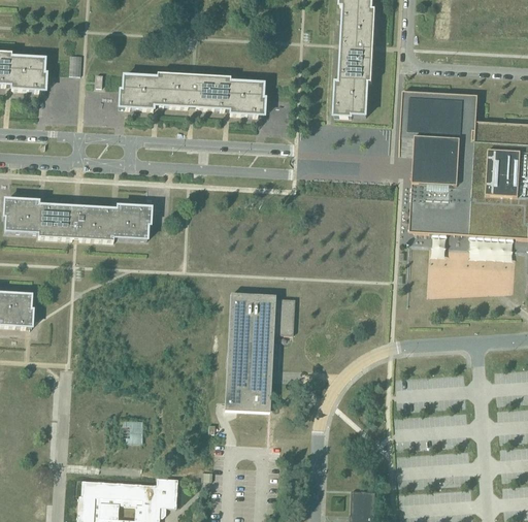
[(343,13),(341,45),(340,69),(339,74),(340,74),(340,79),(336,79),(335,102),(334,102),(334,107),(335,107),(334,113),(340,113),(350,115),(350,113),(352,115),(352,112),(366,112),(368,79),(372,79),(374,45),(374,40),(375,6),(372,6),(372,0),(340,0),(340,3),(344,3),(343,8),(342,13),(343,13)]
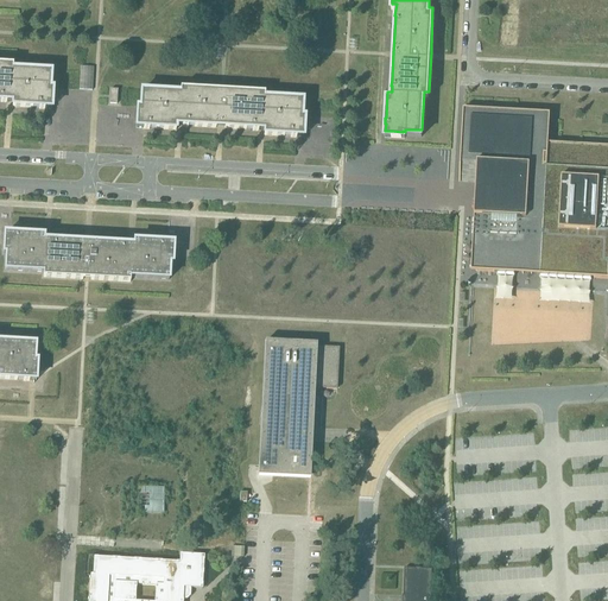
[(0,57),(0,94),(1,94),(1,95),(7,95),(7,94),(13,95),(13,100),(39,101),(39,102),(45,102),(45,101),(52,101),(52,95),(52,84),(52,82),(50,82),(51,64),(13,62),(13,58),(0,57)]
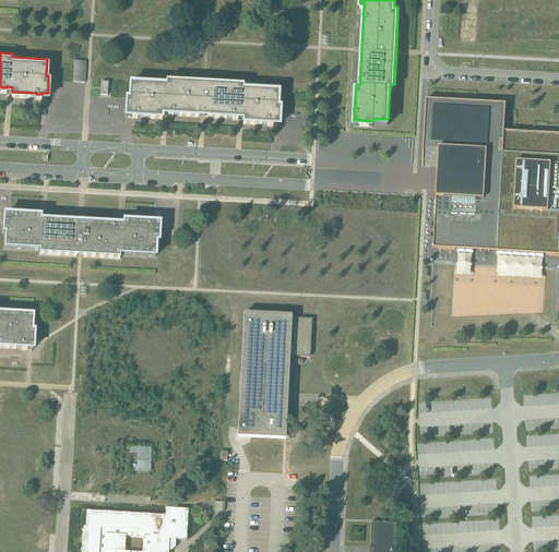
[(244,80),(202,76),(166,75),(166,79),(130,78),(129,93),(127,93),(127,95),(126,105),(126,110),(132,111),(132,112),(138,112),(138,111),(162,112),(163,109),(168,109),(168,110),(173,110),(174,109),(233,112),(233,114),(238,114),(244,114),(244,118),(268,119),(268,120),(273,120),(273,119),(278,120),(280,114),(280,104),(280,102),(277,102),(278,85),(244,83),(244,80)]
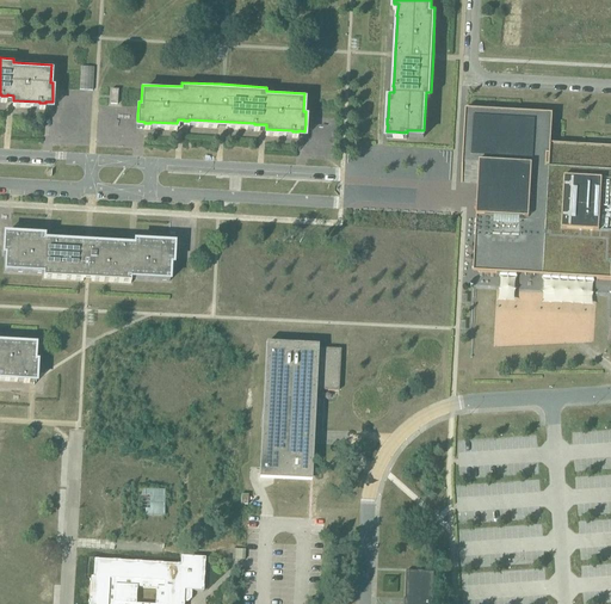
[(475,103),(466,103),(461,176),(487,178),(485,210),(476,209),(475,229),(479,230),(476,263),(480,263),(479,266),(517,269),(517,265),(543,267),(542,270),(610,273),(610,140),(602,140),(600,148),(585,147),(585,142),(550,140),(551,134),(549,134),(549,116),(553,116),(553,108),(518,105),(518,109),(475,105),(475,103)]
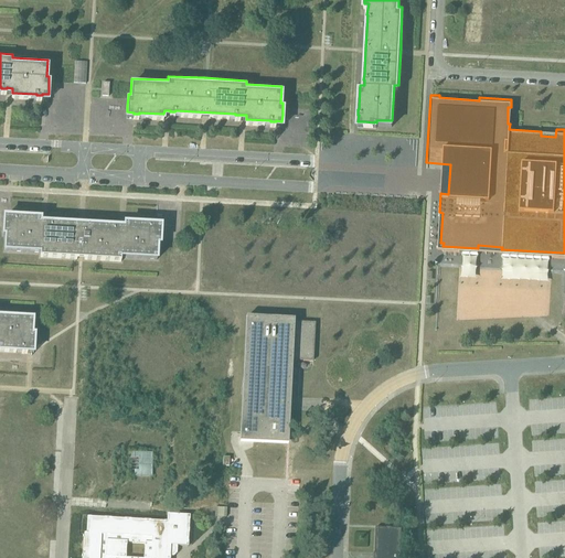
[(114,221),(78,218),(52,217),(52,216),(46,216),(46,217),(41,216),(41,212),(17,211),(11,210),(11,211),(4,211),(4,216),(3,226),(3,228),(6,228),(6,245),(41,247),(41,250),(77,253),(84,254),(121,256),(121,251),(157,254),(158,237),(160,238),(160,235),(161,225),(161,220),(155,220),(156,218),(150,218),(125,217),(125,222),(119,221),(114,220),(114,221)]
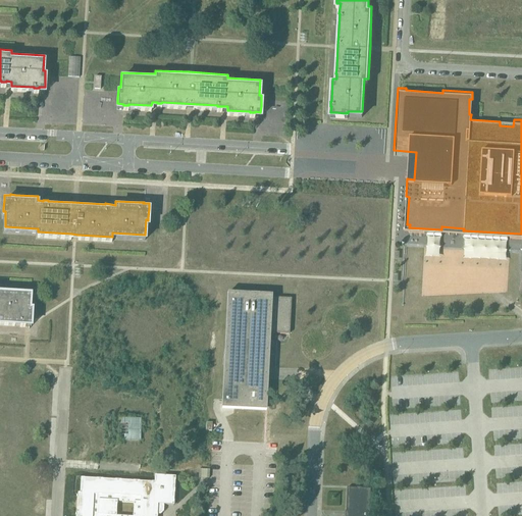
[(0,318),(20,320),(20,321),(25,321),(25,320),(31,321),(32,315),(32,306),(32,304),(30,304),(31,290),(0,287),(0,318)]
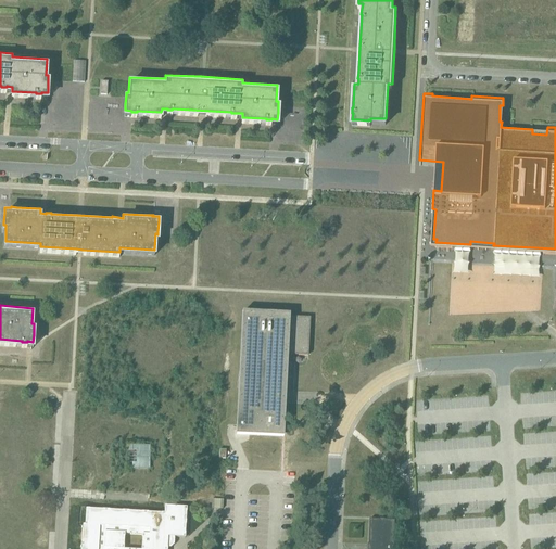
[(308,349),(310,311),(244,308),(243,346),(247,346),(244,391),(240,391),(239,419),(239,429),(249,429),(280,431),(281,397),(282,393),(279,392),(279,384),(291,385),(292,357),(292,356),(283,356),(283,348),(305,349),(308,349)]
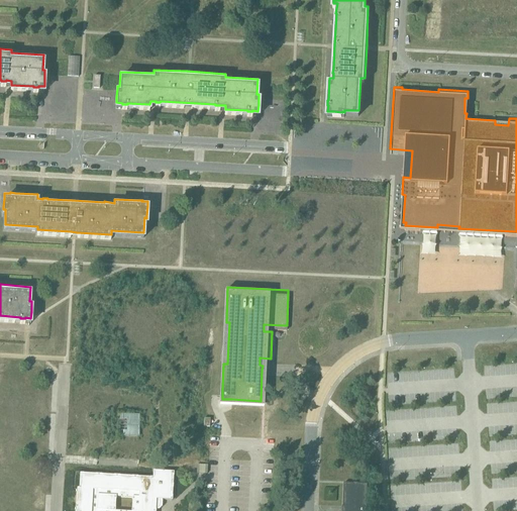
[(172,495),(174,467),(152,466),(152,472),(80,468),(79,483),(77,483),(75,510),(154,510),(157,494),(172,495)]
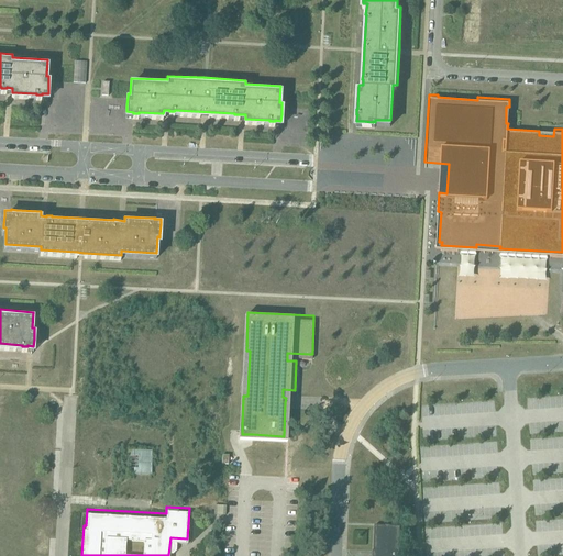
[(399,555),(400,522),(376,521),(374,555),(399,555)]
